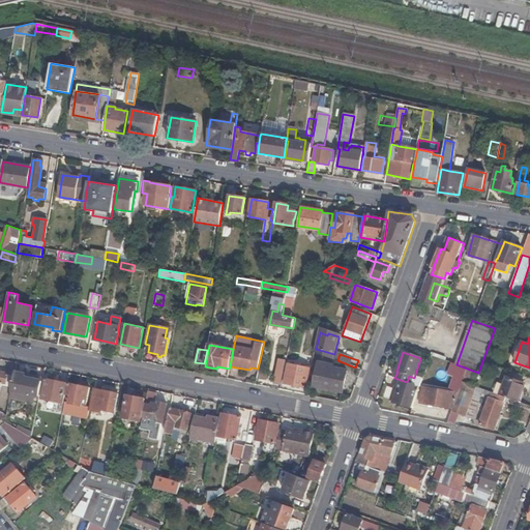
[(345,385),(347,372),(333,369),(333,366),(319,363),(315,386),(322,387),(332,389),(333,384),(345,385)]
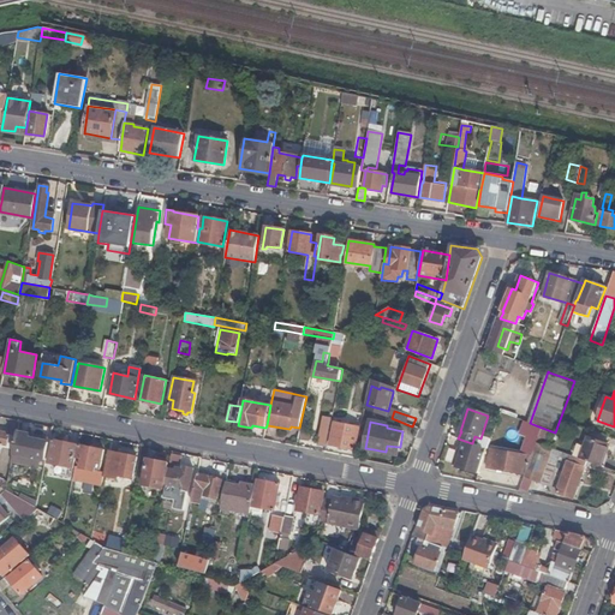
[(323,423),(320,439),(328,440),(330,424),(323,423)]
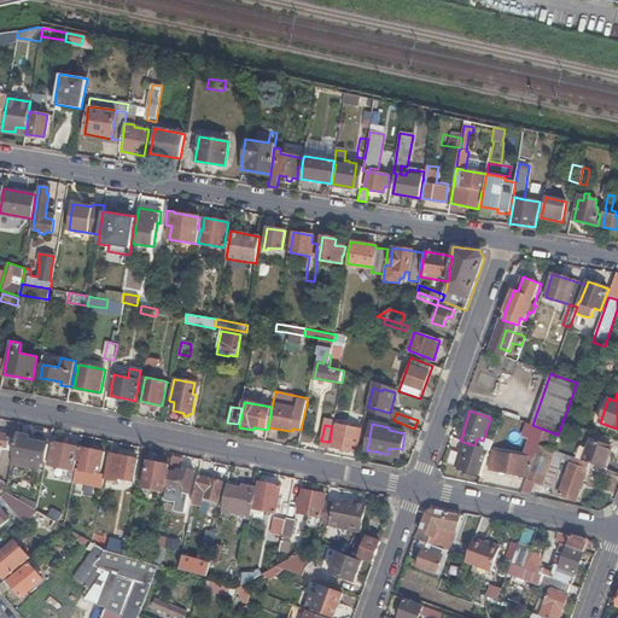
[(356,453),(361,430),(336,425),(332,448),(356,453)]
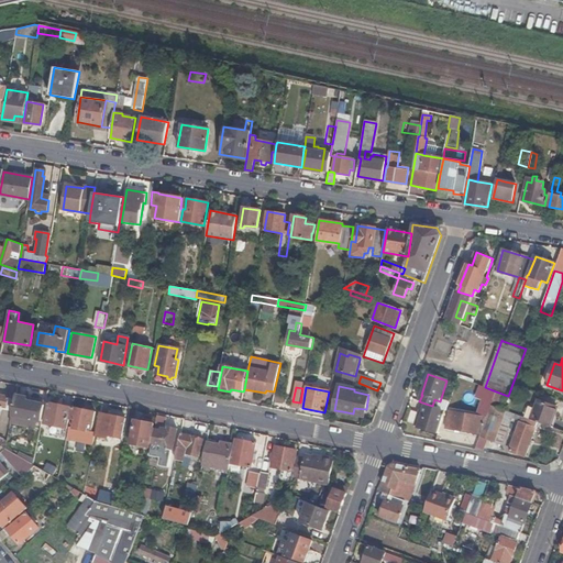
[(505,405),(508,396),(496,392),(493,400),(505,405)]
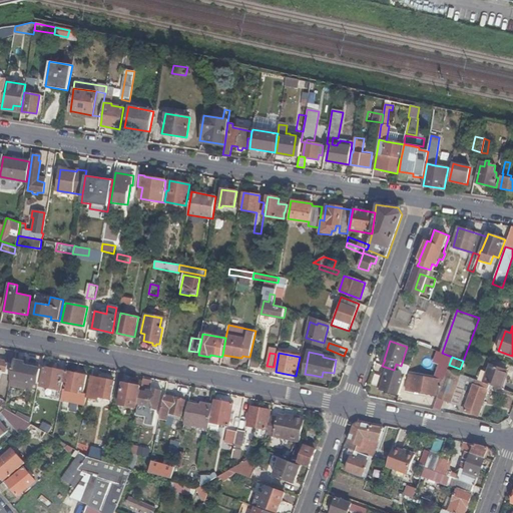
[(24,366),(25,363),(14,361),(11,378),(16,379),(15,382),(31,386),(32,382),(33,383),(36,369),(24,366)]
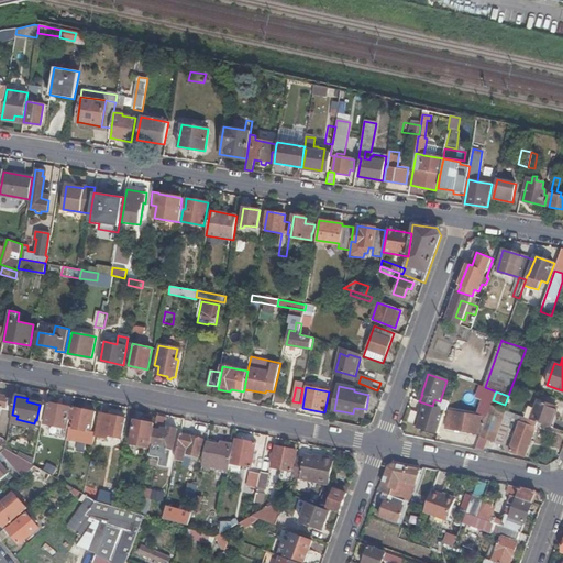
[(538,422),(550,427),(558,407),(538,400),(531,420),(538,422)]
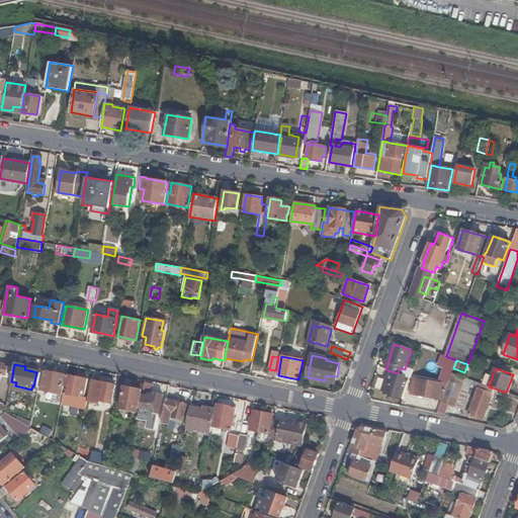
[(62,395),(66,375),(46,370),(41,391),(62,395)]
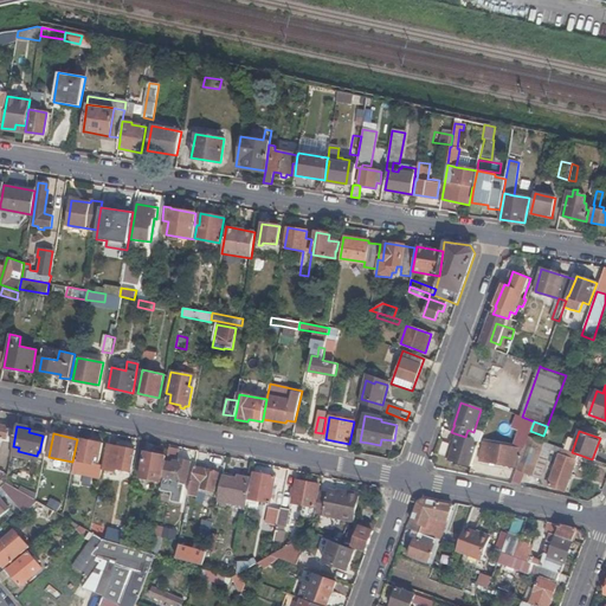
[(471,466),(479,443),(465,437),(458,434),(456,442),(452,440),(447,457),(451,457),(451,461),(471,466)]
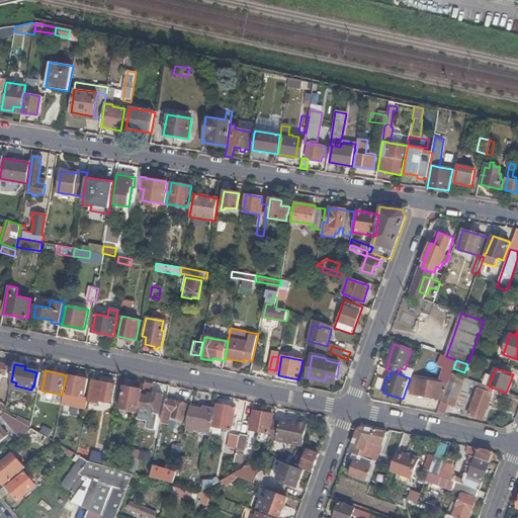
[(37,391),(41,373),(36,372),(33,386),(32,385),(31,390),(37,391)]
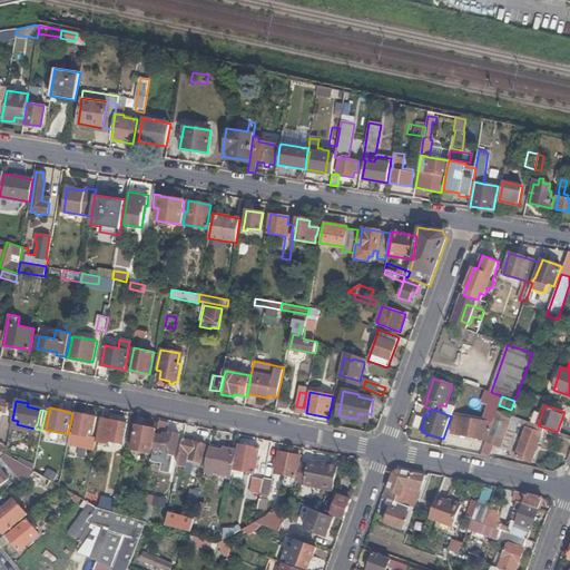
[(485,442),(498,446),(510,415),(497,411),(492,423),(487,440),(485,442)]
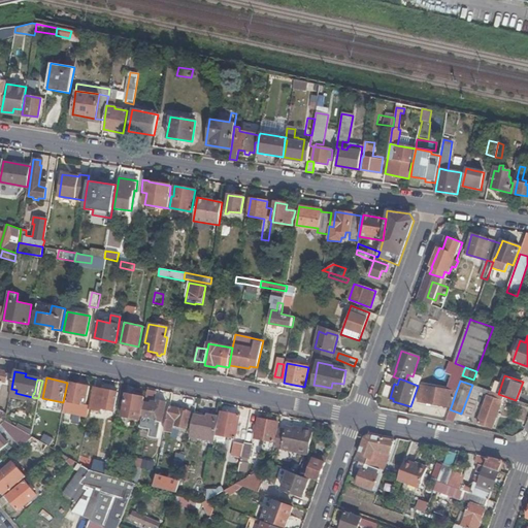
[(89,408),(90,405),(86,405),(90,387),(69,383),(64,408),(88,415),(89,408)]
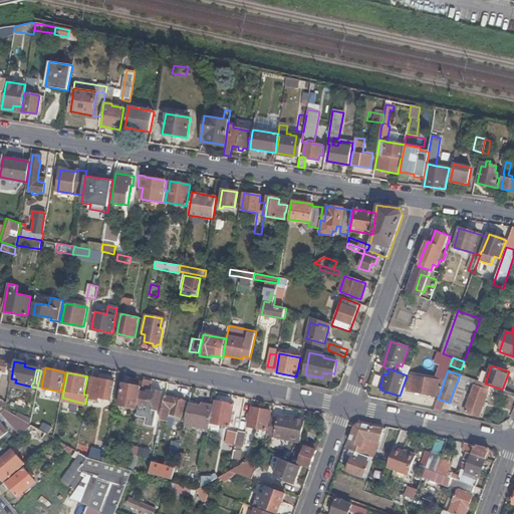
[(460,374),(449,403),(459,407),(468,382),(469,377),(460,374)]
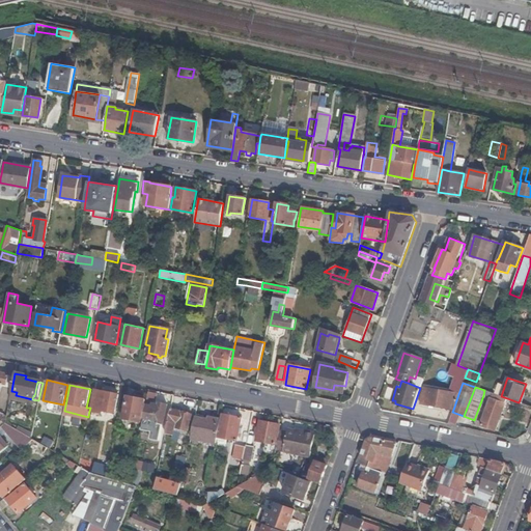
[(420,403),(453,410),(458,394),(423,388),(420,403)]
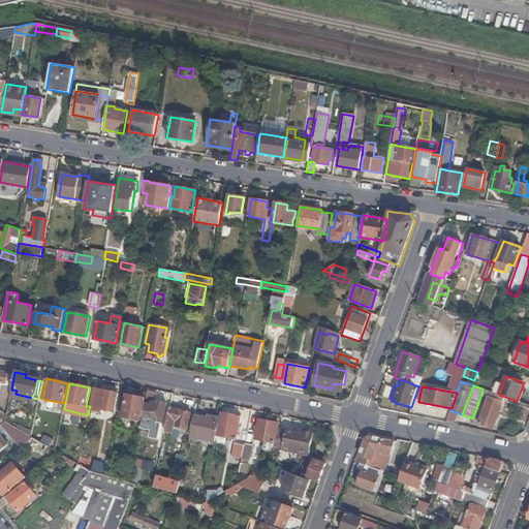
[(106,392),(93,389),(90,406),(89,409),(102,412),(103,409),(116,411),(119,394),(106,391),(106,392)]
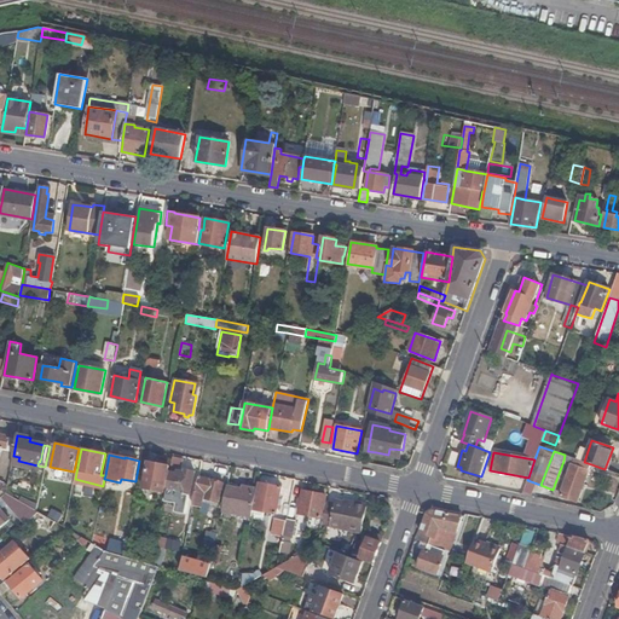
[(591,464),(584,462),(574,458),(572,464),(589,470),(591,464)]
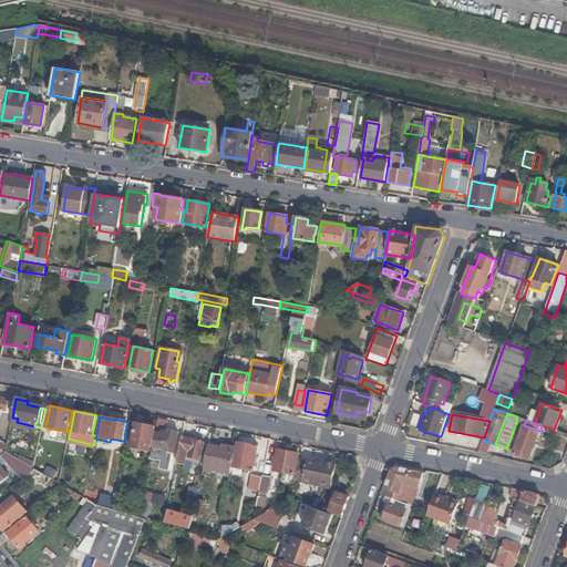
[(33,434),(34,426),(17,422),(11,421),(10,429),(33,434)]
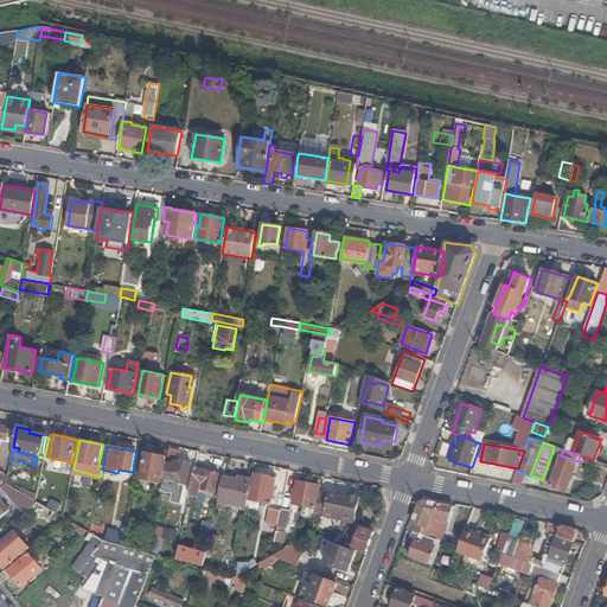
[(170,451),(167,462),(168,462),(174,464),(174,462),(176,462),(178,452),(170,451)]
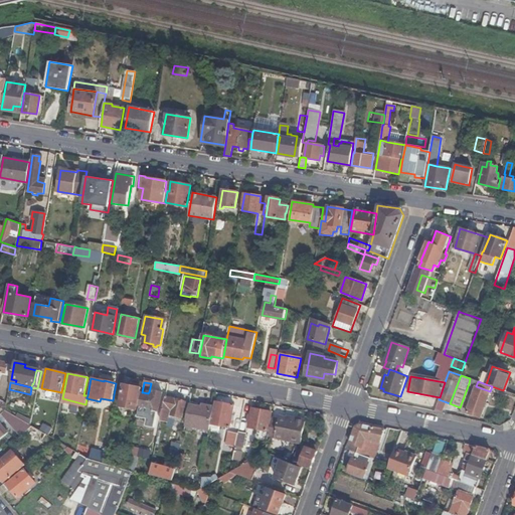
[(138,408),(142,388),(124,384),(120,405),(138,408)]
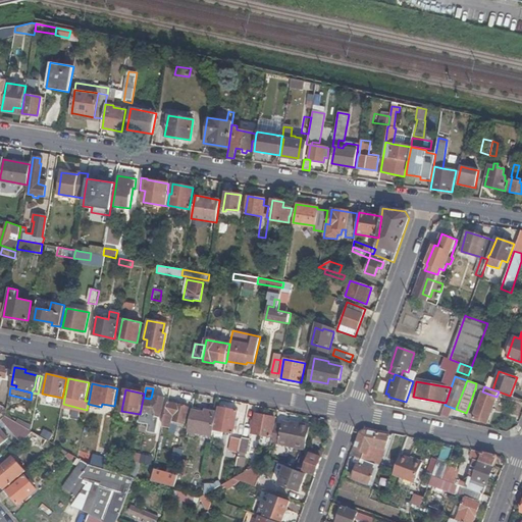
[(487,424),(497,397),(482,392),(473,419),(487,424)]
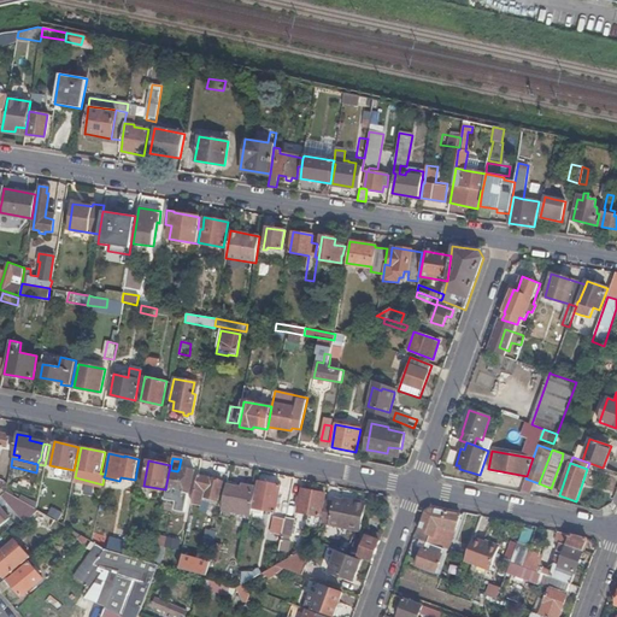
[(189,494),(194,470),(184,468),(183,470),(178,470),(177,470),(177,471),(171,470),(168,487),(178,489),(178,491),(189,494)]
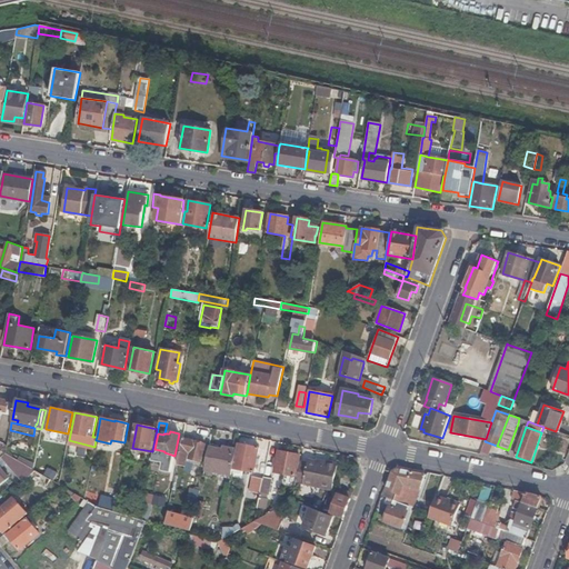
[(201,461),(206,445),(183,438),(178,465),(186,466),(187,461),(192,463),(193,460),(201,461)]
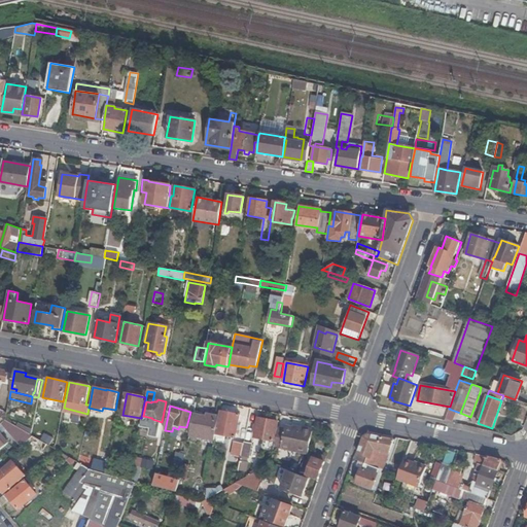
[(241,415),(220,411),(219,416),(216,434),(236,438),(237,433),(240,433),(241,430),(238,430),(241,415)]
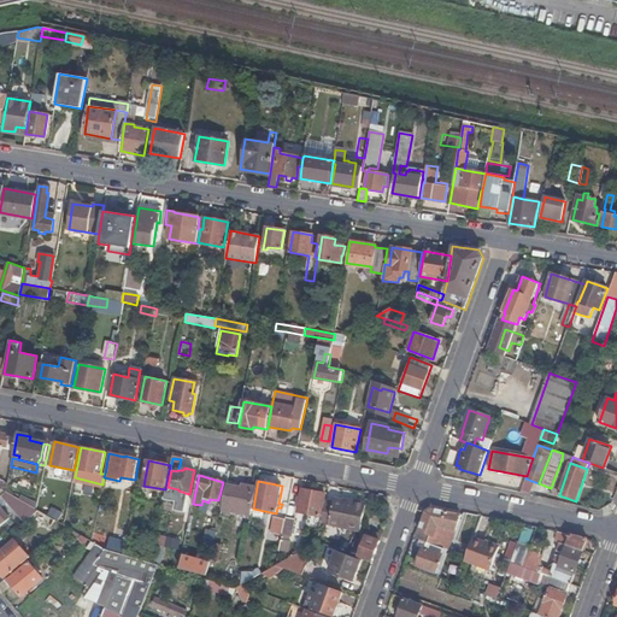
[(253,509),(257,487),(244,485),(242,491),(227,487),(223,509),(252,515),(253,509)]
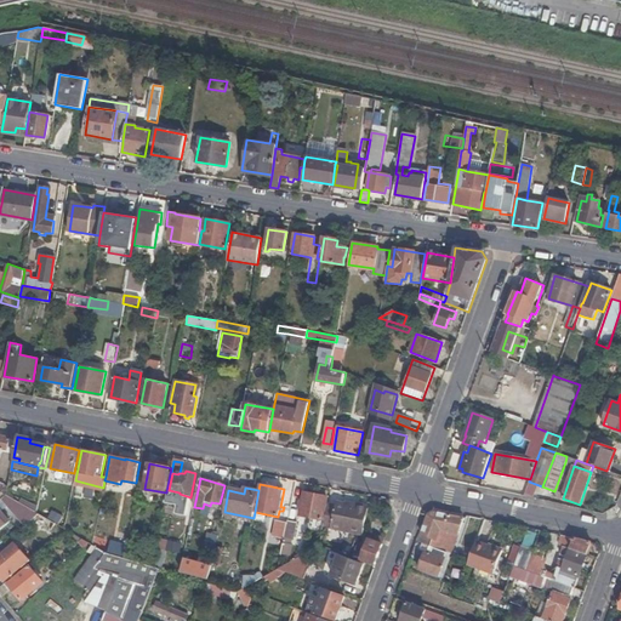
[(323,520),(326,497),(305,494),(302,503),(302,508),(300,516),(323,520)]
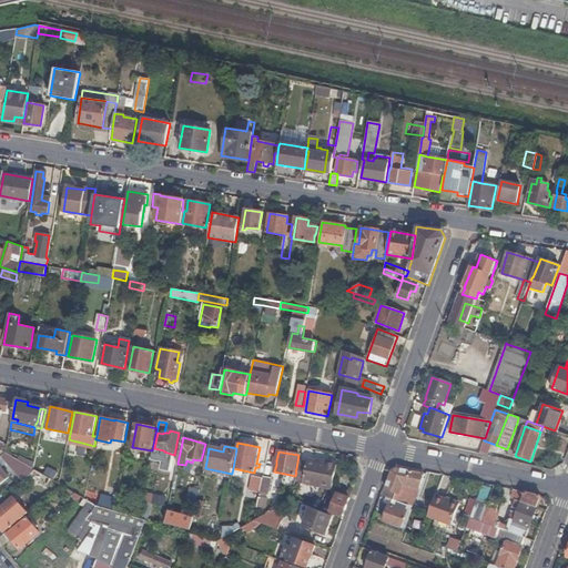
[(29,477),(36,470),(33,469),(21,462),(18,459),(6,454),(1,463),(12,470),(3,480),(4,482),(12,490),(29,477)]
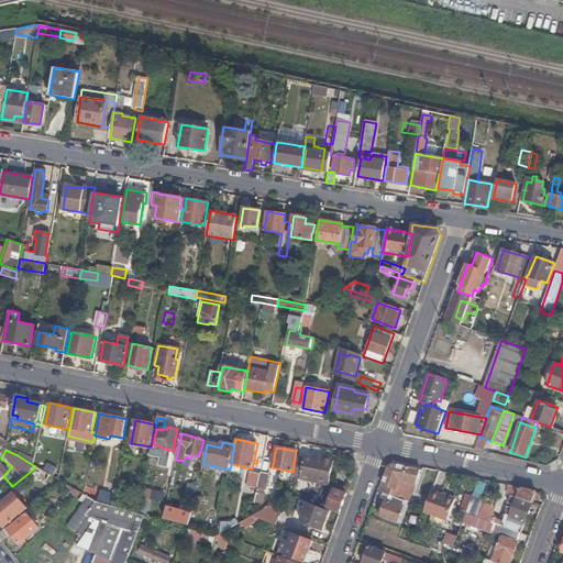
[(350,465),(352,453),(339,450),(335,462),(350,465)]
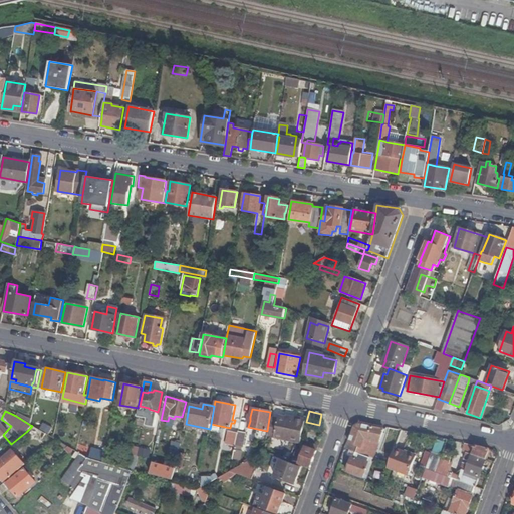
[(19,418),(30,425),(31,421),(17,414),(16,416),(19,418)]
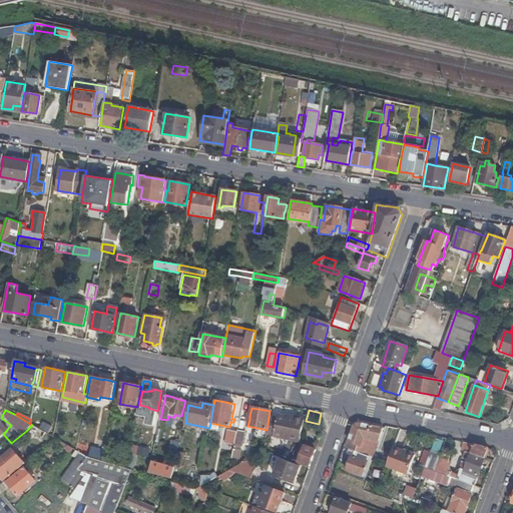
[(268,435),(299,441),(301,441),(305,418),(294,416),(293,418),(286,417),(278,415),(278,418),(272,417),(268,435)]
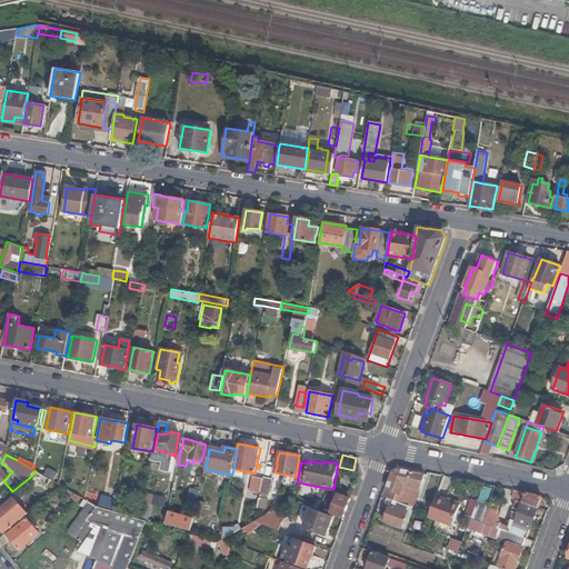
[(393,472),(388,490),(397,493),(395,500),(397,501),(409,506),(413,508),(426,475),(399,469),(393,472)]
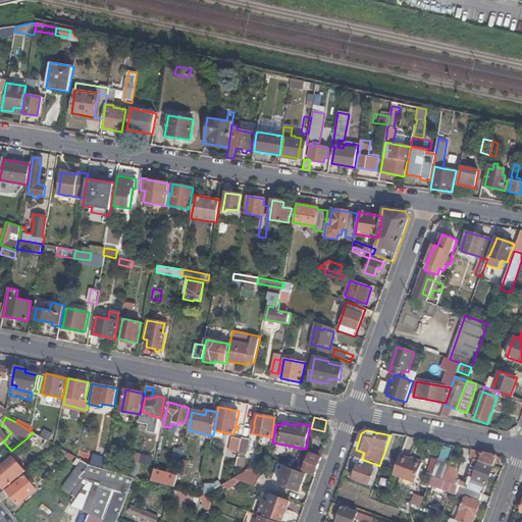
[(55,446),(54,445),(45,439),(33,432),(27,438),(49,452),(55,446)]
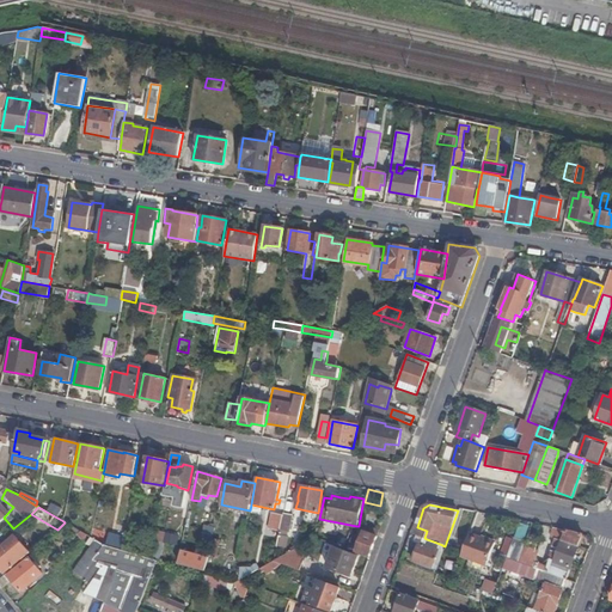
[(63,521),(65,516),(54,510),(53,515),(63,521)]
